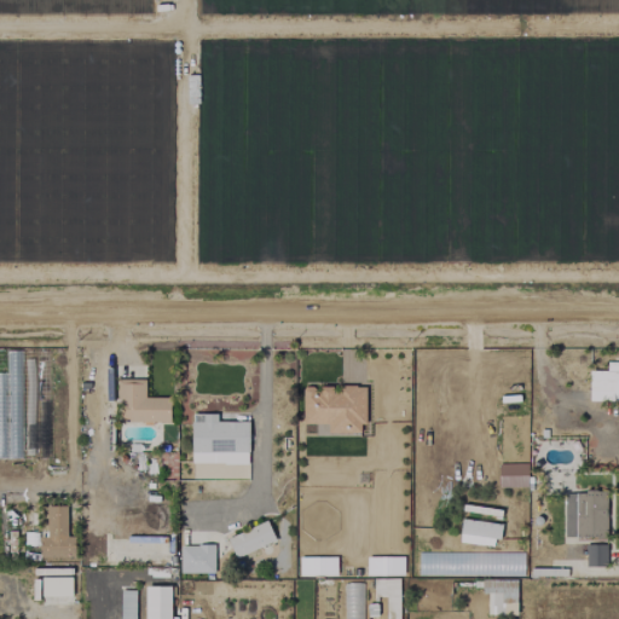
[(588,401),(618,401),(618,370),(618,371),(618,363),(606,362),(606,371),(589,371),(588,401)]
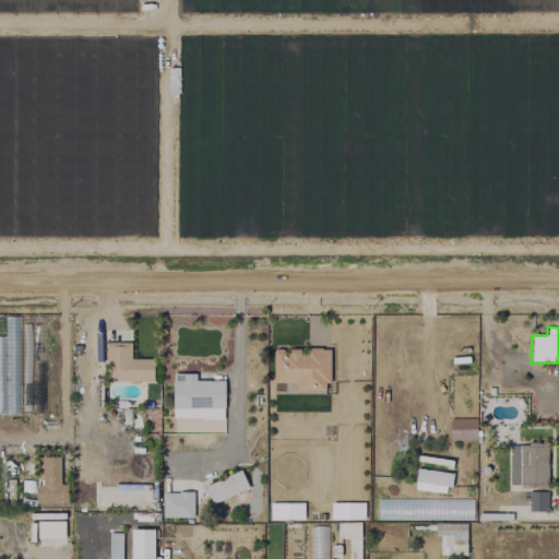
[(153,359),(130,359),(130,343),(106,343),(106,381),(153,381),(153,359)]
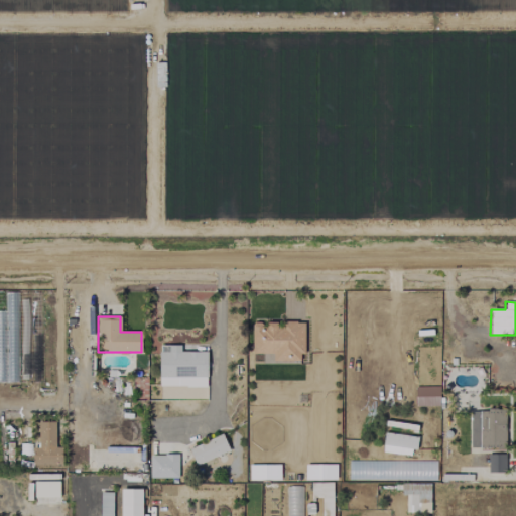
[(251,354),(273,354),(273,361),(303,361),(303,321),(282,321),(282,325),(266,324),(252,324),(251,354)]
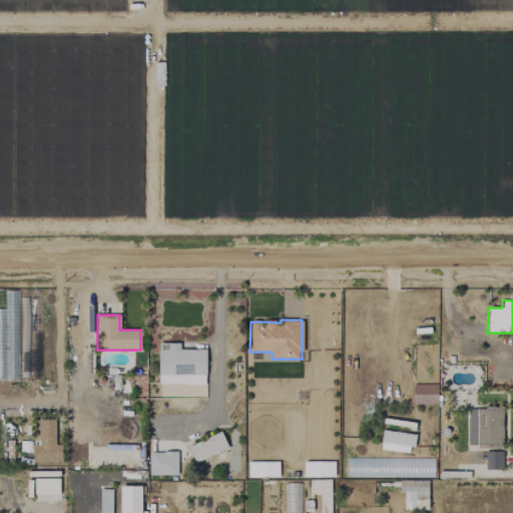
[(205,350),(179,350),(179,343),(157,344),(158,385),(205,384),(205,350)]
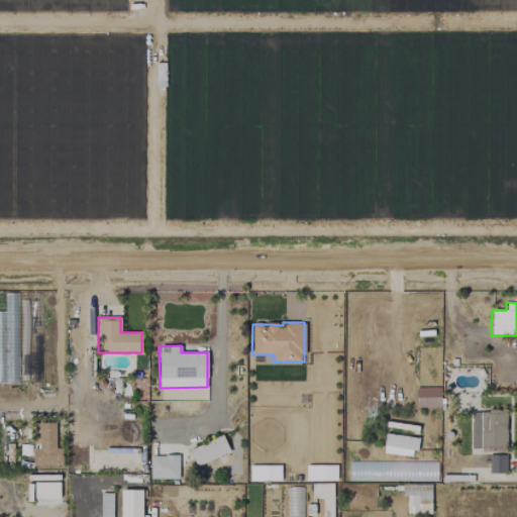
[(470,449),(506,450),(507,411),(471,411),(470,449)]
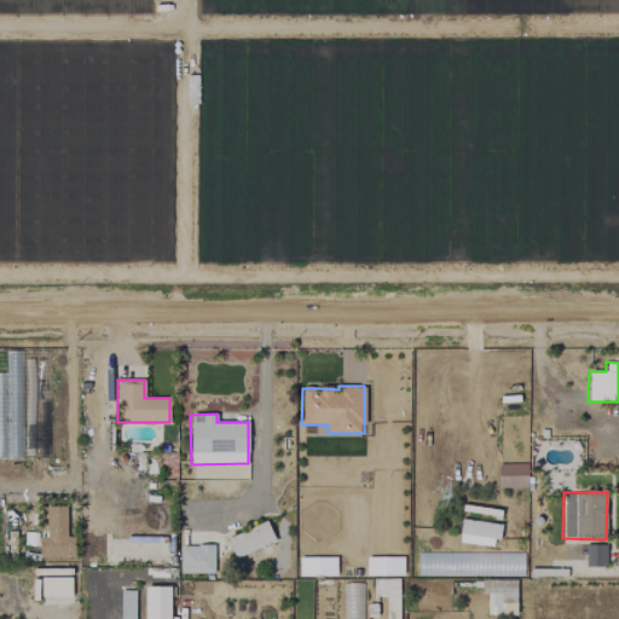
[(74,557),(74,537),(65,537),(65,507),(46,507),(46,537),(39,537),(39,557),(74,557)]
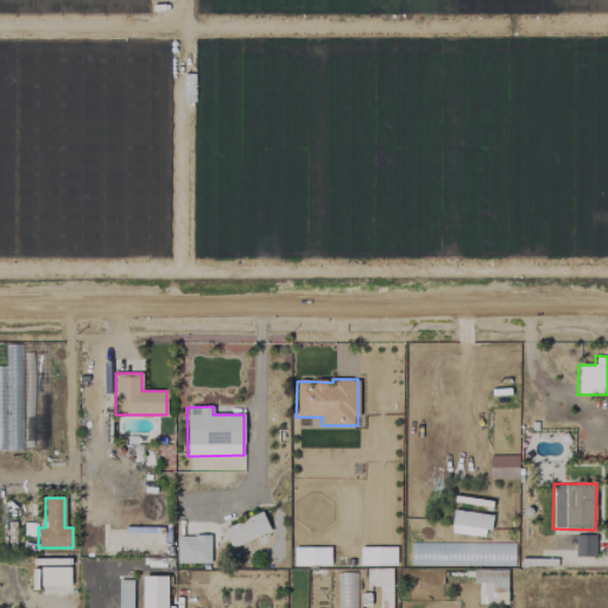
[(450,533),(487,537),(489,514),(453,511),(450,533)]
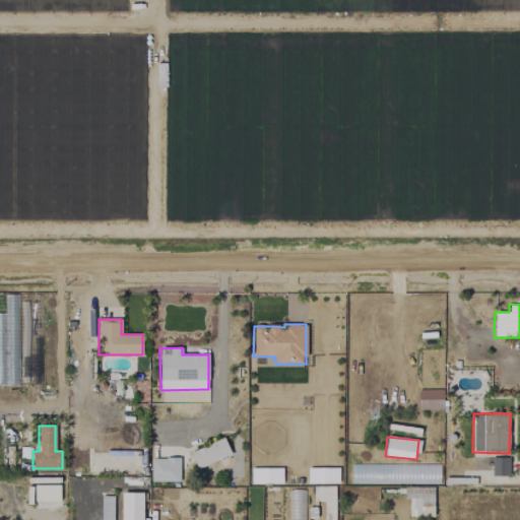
[(197,468),(231,454),(223,438),(190,452),(197,468)]
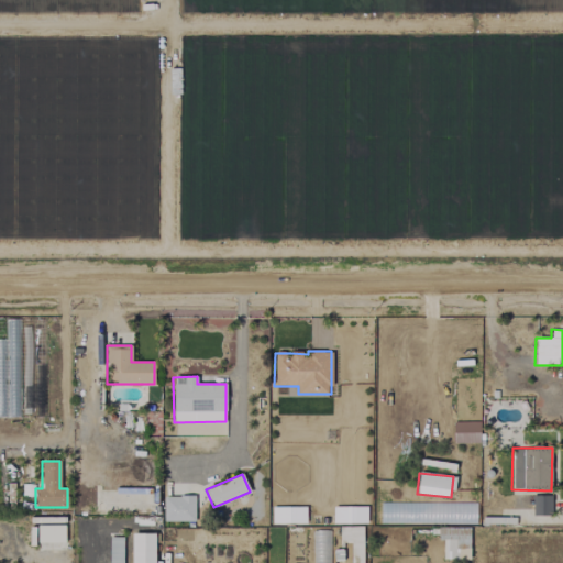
[(194,496),(163,497),(163,521),(195,521),(194,496)]
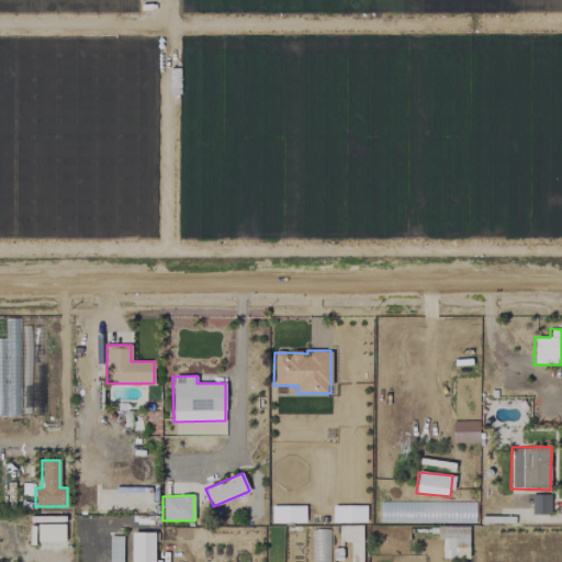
[(531,515),(550,514),(550,495),(530,495),(531,515)]
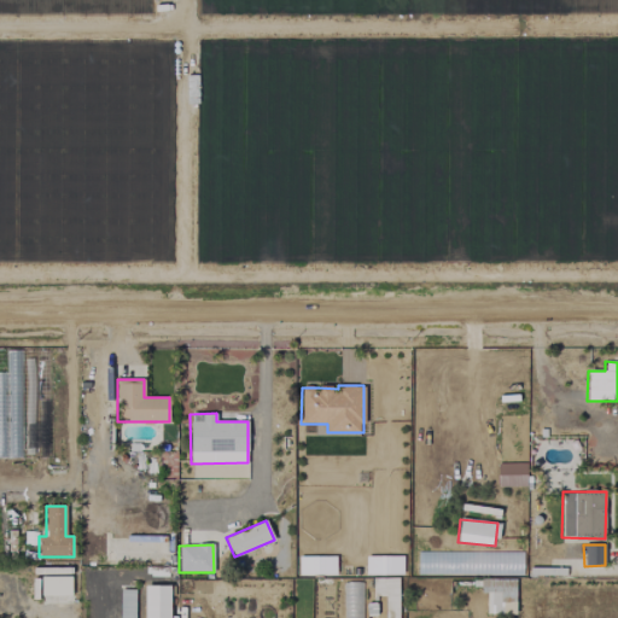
[(334,575),(334,557),(298,557),(298,575),(334,575)]
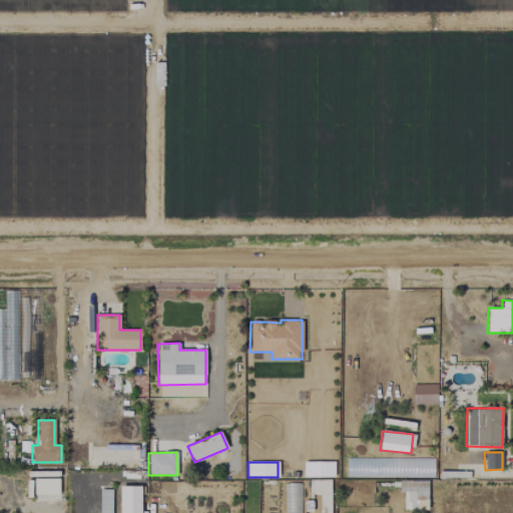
[(334,462),(304,462),(305,477),(334,476),(334,462)]
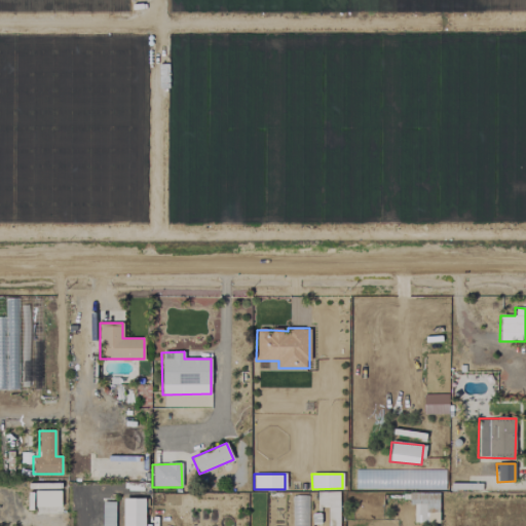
[(60,490),(34,491),(35,508),(61,506),(60,490)]
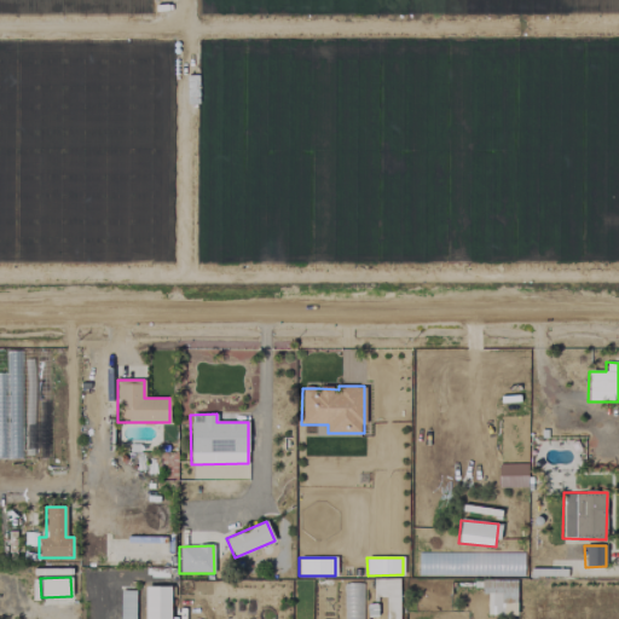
[(516,614),(516,579),(481,580),(481,594),(487,594),(487,615),(516,614)]
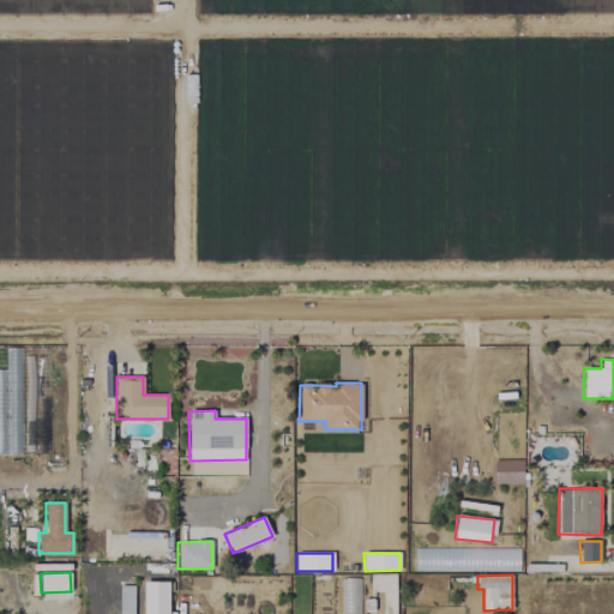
[(143,613),(168,613),(168,582),(143,582),(143,613)]
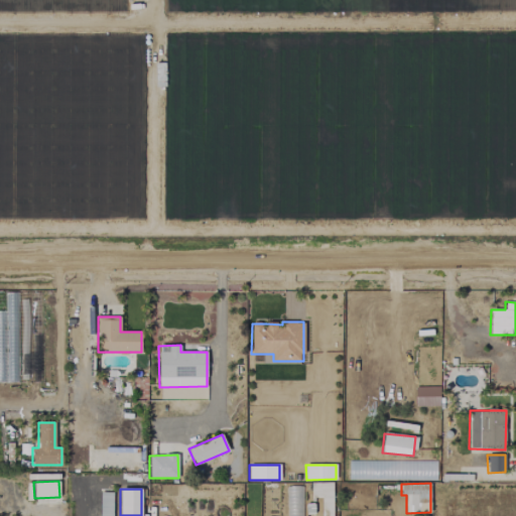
[(112,515),(113,492),(100,492),(99,515),(112,515)]
